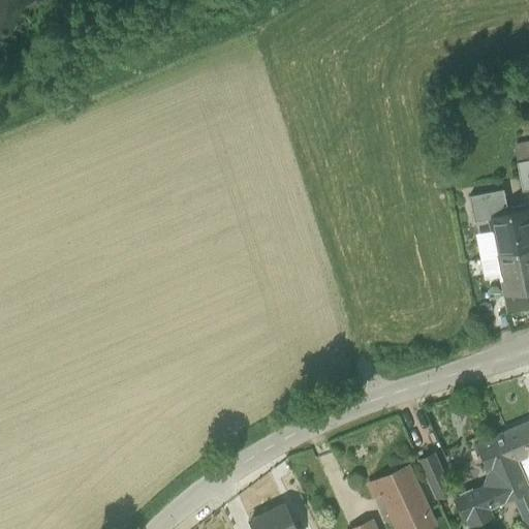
[(528,160),(517,163),(522,190),(528,189),(528,160)]
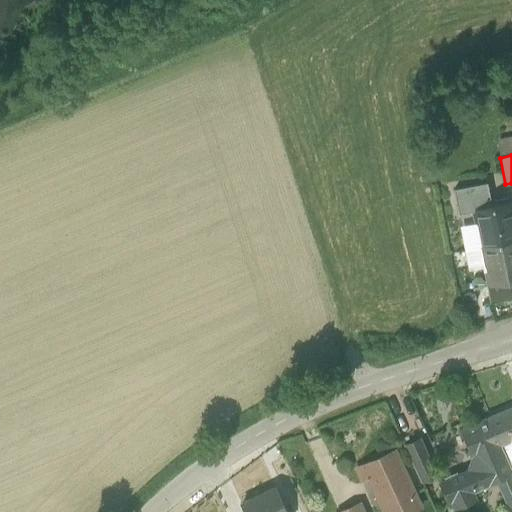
[(491,206),(487,183),(454,189),(459,214),(474,211),(476,224),(480,223),(484,247),(511,241),(511,214),(510,202),(491,206)]
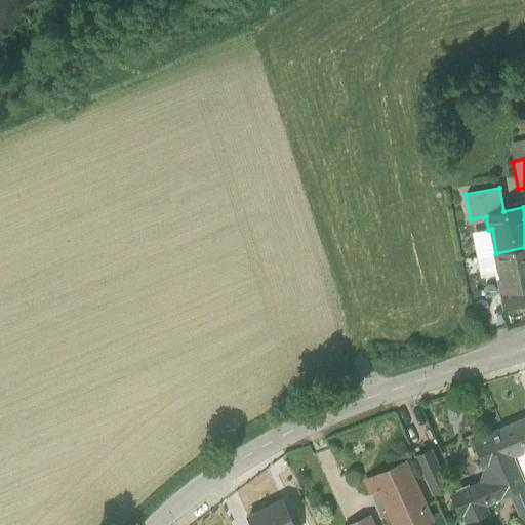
[(524,247),(496,253),(501,278),(497,279),(500,294),(524,289),(524,288),(524,247)]
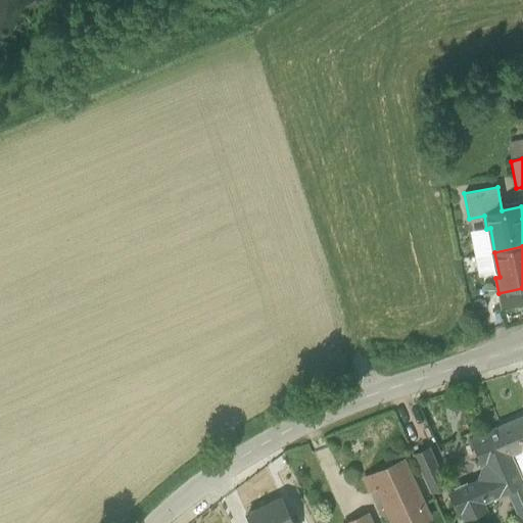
[(522,292),(522,288),(498,293),(502,308),(522,304),(522,292)]
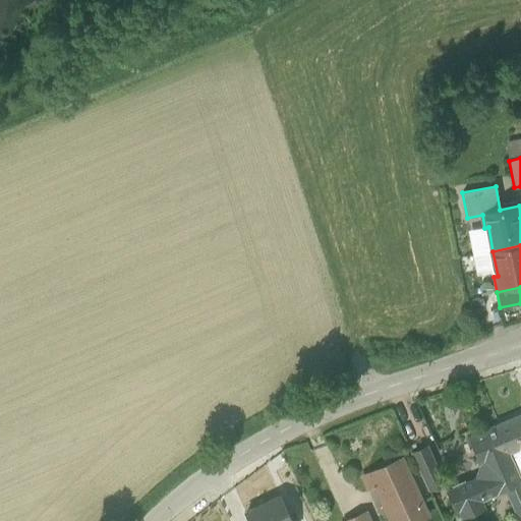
[(520,415),(498,425),(520,478),(520,415)]
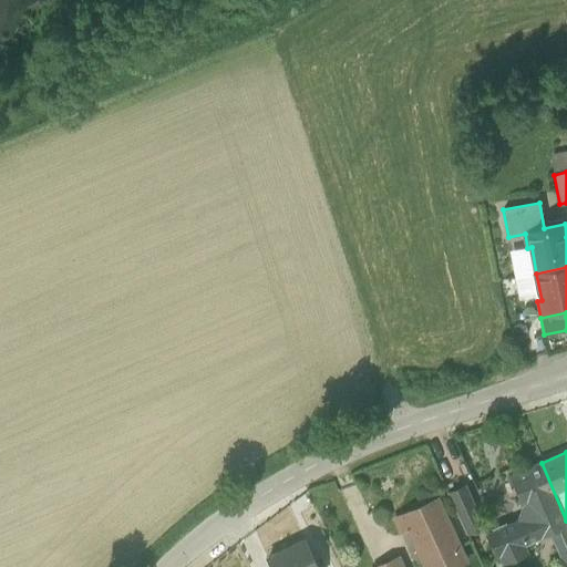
[(566,566),(566,521),(542,463),(511,476),(523,507),(518,522),(486,535),(496,557),(500,556),(504,564),(527,554),(523,546),(540,538),(539,537),(550,532),(565,566),(566,566)]
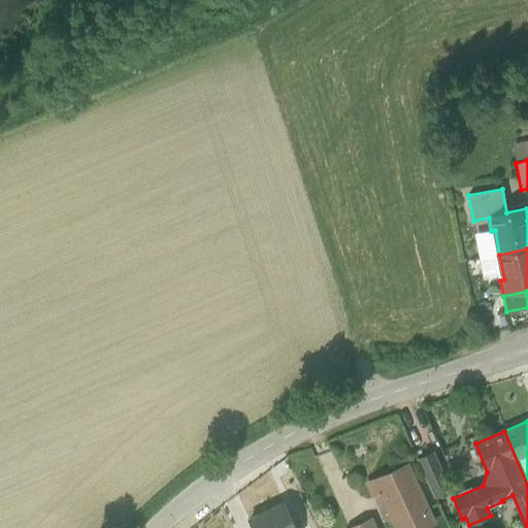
[(450,491),(432,453),(418,460),(434,497),(450,491)]
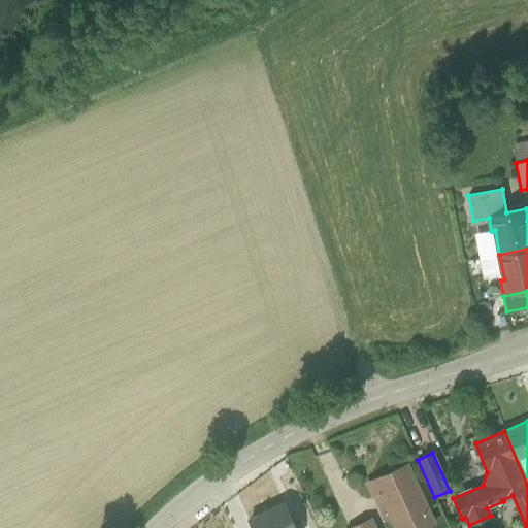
[(406,465),(367,483),(373,496),(381,493),(393,521),(398,519),(401,527),(420,527),(428,525),(411,490),(417,487),(406,465)]
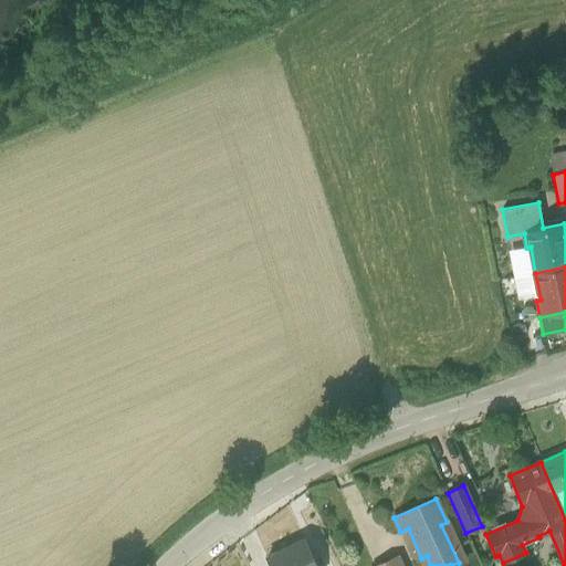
[(317,565),(305,540),(266,558),(270,565),(317,565)]
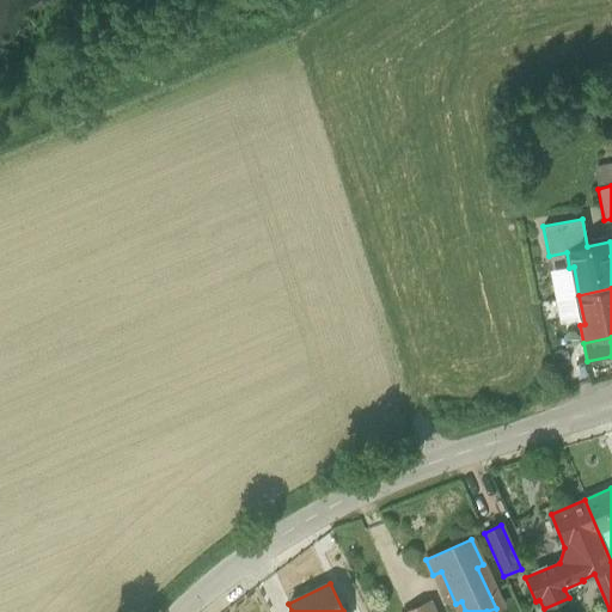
All buildings are outlined.
